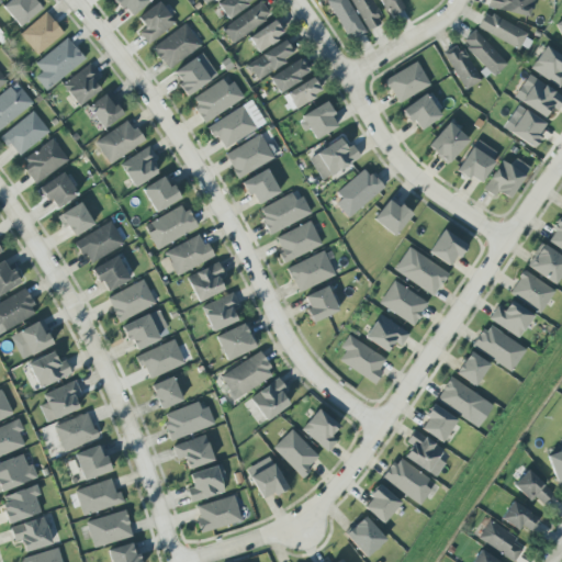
[(40,9),(31,0),(9,0),(1,7),(19,26),(40,9)]
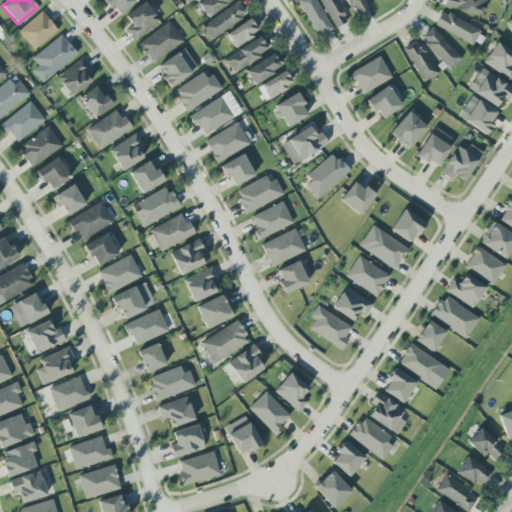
[(104,0),(118,16),(137,0),(104,0)]
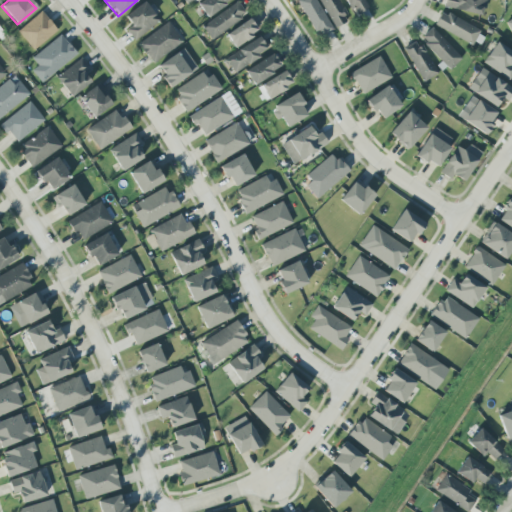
[(202,0),(197,4),(206,17),(230,0),(202,0)]
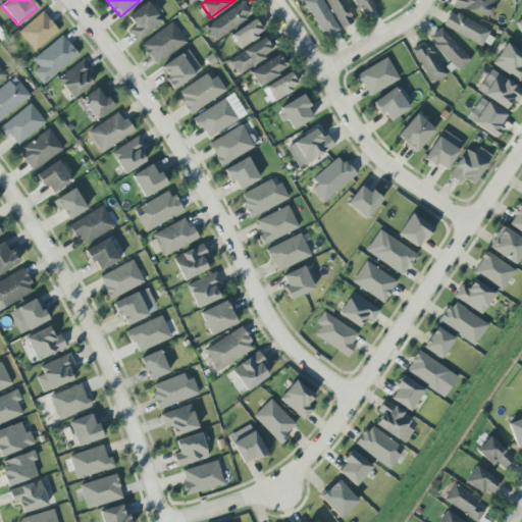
[(337,30),(321,0),(302,0),(322,38),(337,30)]
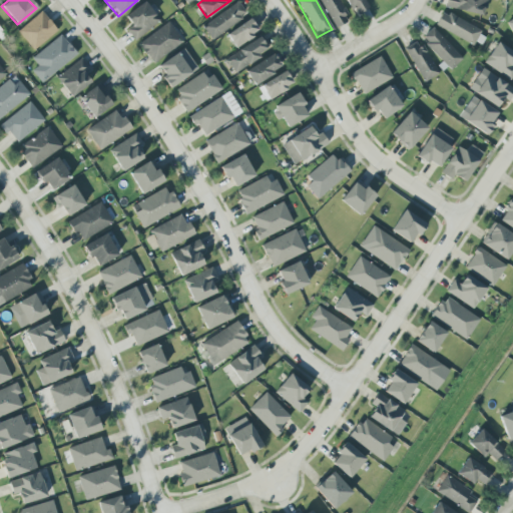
[(350,20),(338,0),(319,0),(336,28),(350,20)]
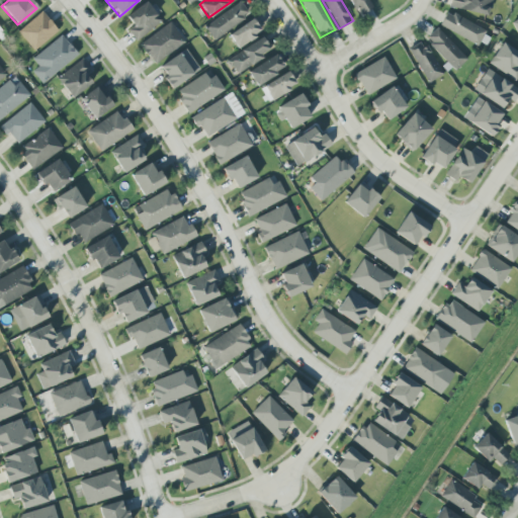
[(371,8),(367,0),(348,0),(356,15),(371,8)]
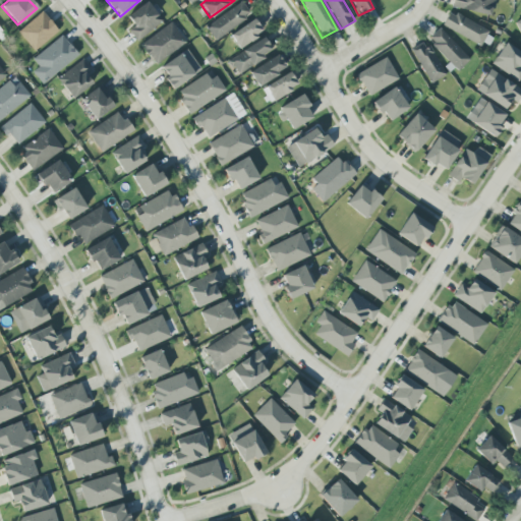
[(452,0),(451,6),(489,16),(494,0),(452,0)]
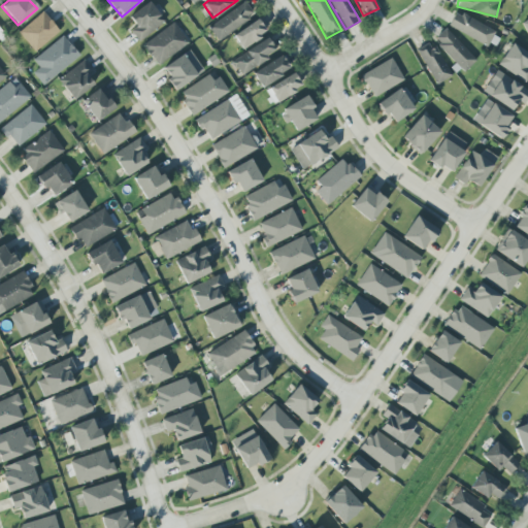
[(135,28),(131,31),(138,41),(164,22),(147,1),(127,17),(135,28)]
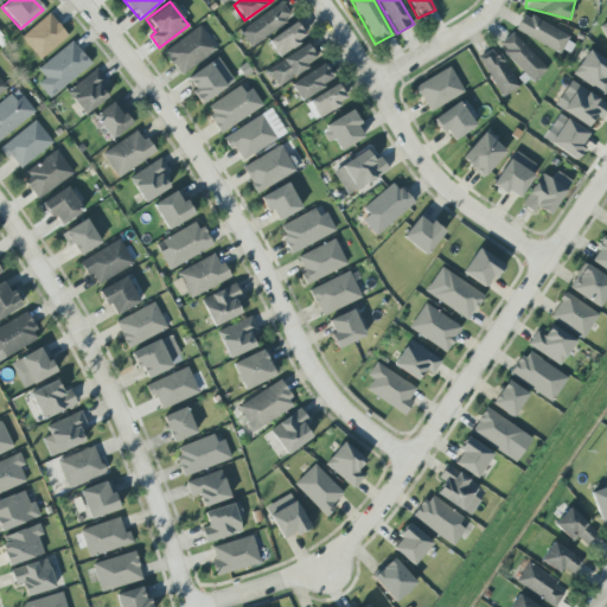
[(292,17),(280,1),(238,31),(250,48),(292,17)]
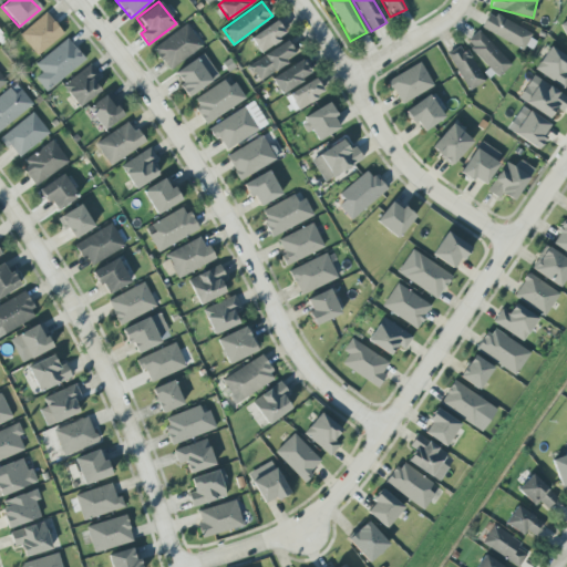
[(481,28),(522,50),(531,34),(490,11),(481,28)]
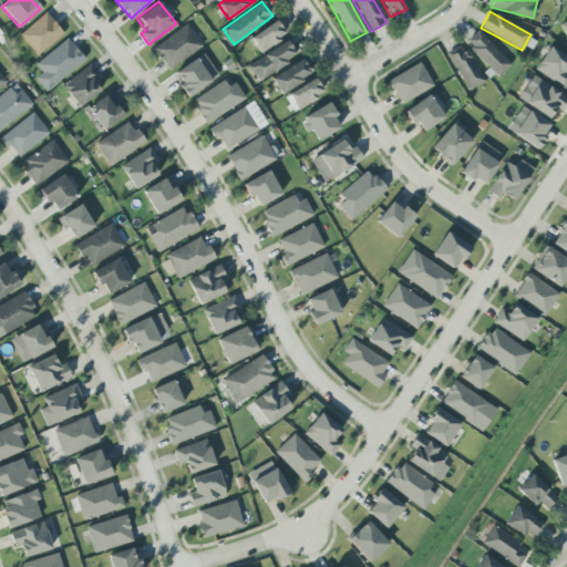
[(19,35),(38,55),(63,32),(44,12),(19,35)]
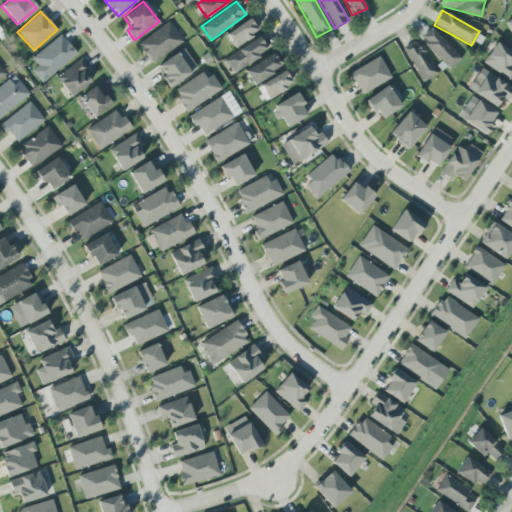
[(234,47),(258,31),(249,18),(225,34),(234,47)]
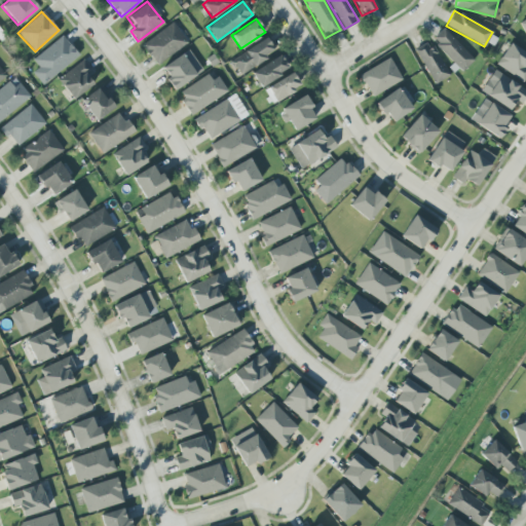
[(187,42),(172,22),(141,45),(156,65),(187,42)]
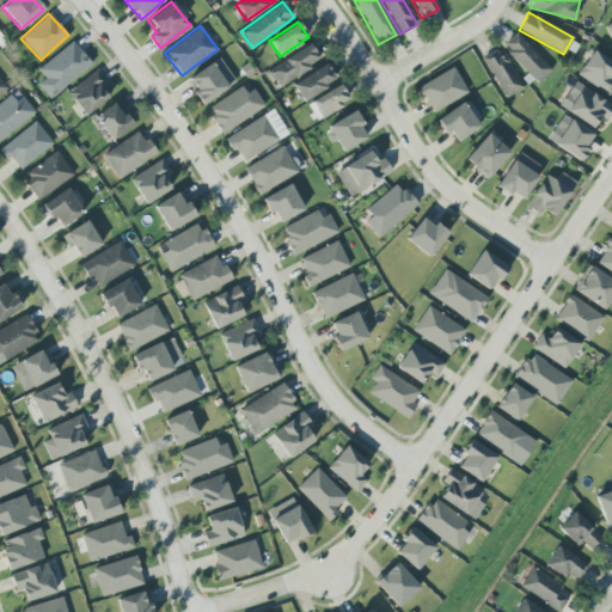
[(502,46),(537,84),(551,71),(516,32),(502,46)]
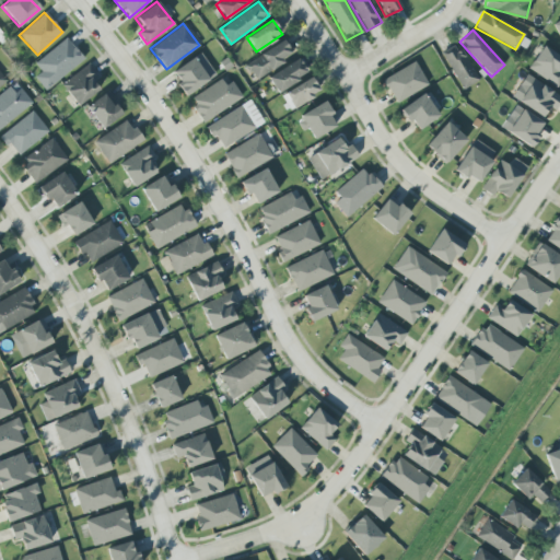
[(34,77),(45,90),(83,59),(66,37),(34,62),(41,71),(34,77)]
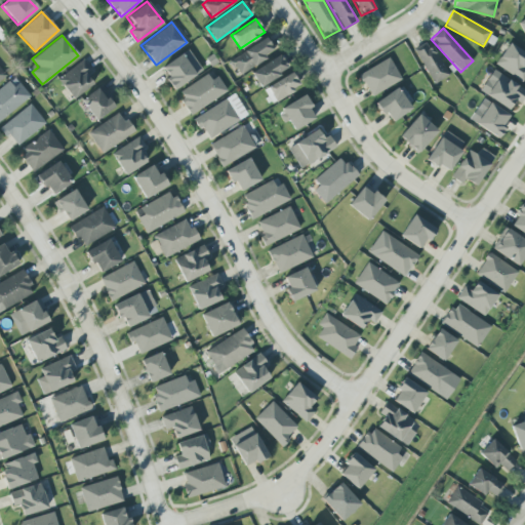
[(239,75),(275,49),(266,36),(230,62),(239,75)]
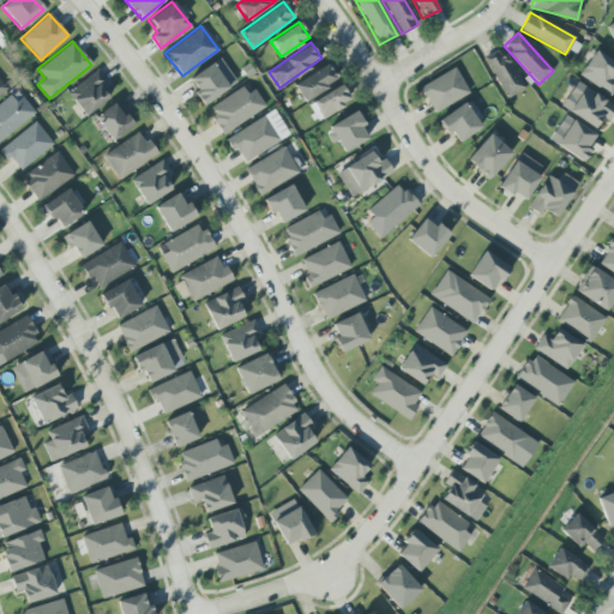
[(483,58),(506,98),(523,89),(500,48),(483,58)]
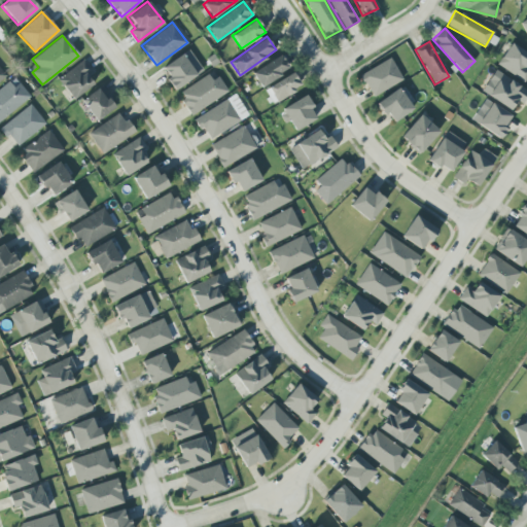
[(496,66),(524,81),(526,76),(526,69),(525,68),(526,64),(526,53),(508,43),(496,66)]
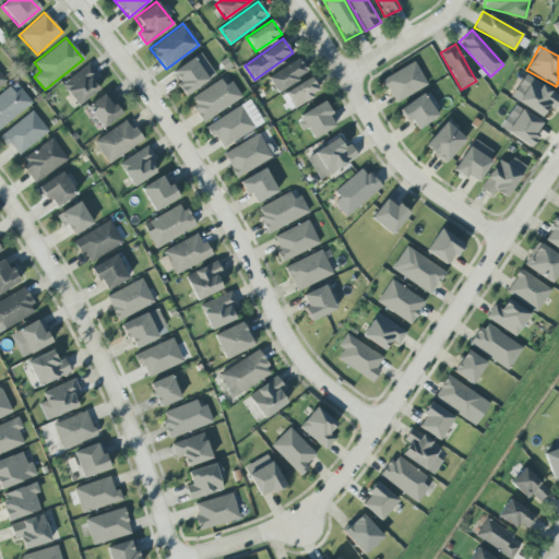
[(173,71),(179,82),(176,84),(185,96),(215,75),(200,52),(173,71)]
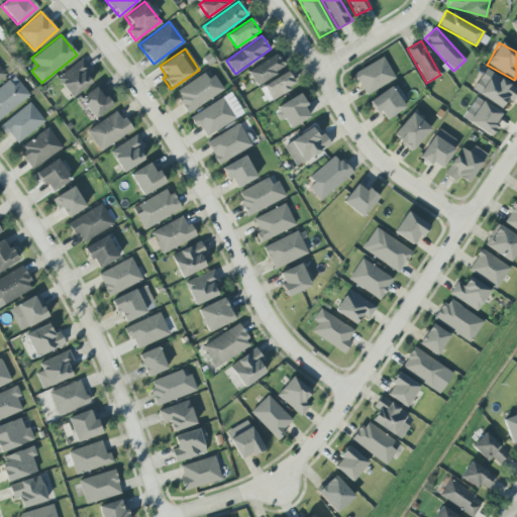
[(284,68),(275,54),(246,72),(256,86),(284,68)]
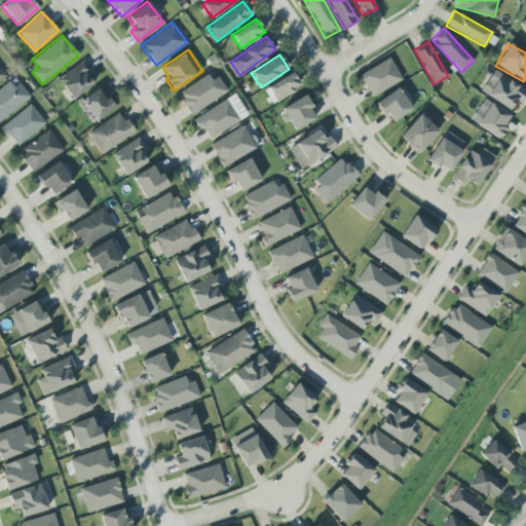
[(401,80),(389,58),(359,74),(371,97),(401,80)]
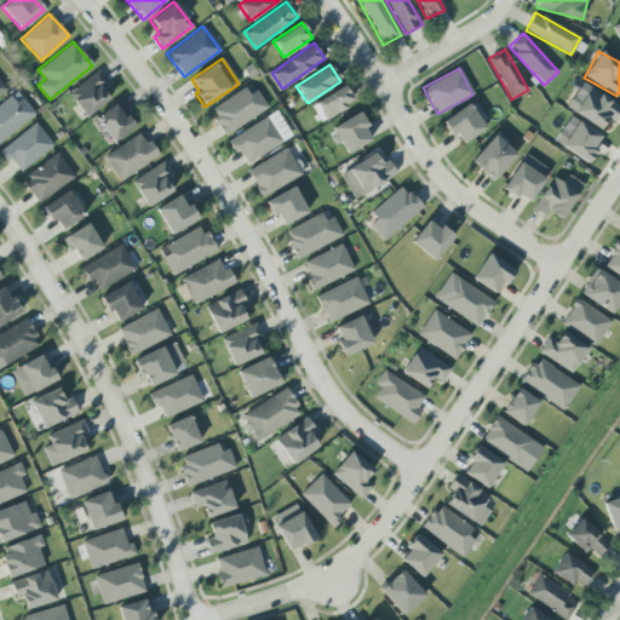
[(109,101),(101,87),(107,84),(99,72),(68,92),(85,116),(109,101)]
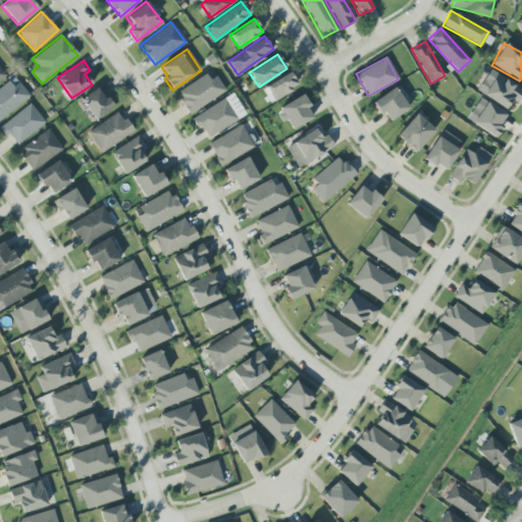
[(521,93),(521,88),(488,70),(476,92),(506,108),(511,100),(517,103),(521,93)]
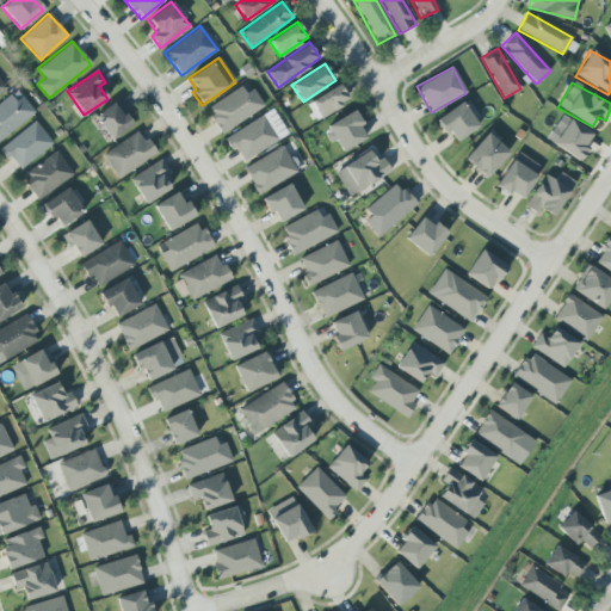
[(246,84),(205,107),(221,133),(261,109),(246,84)]
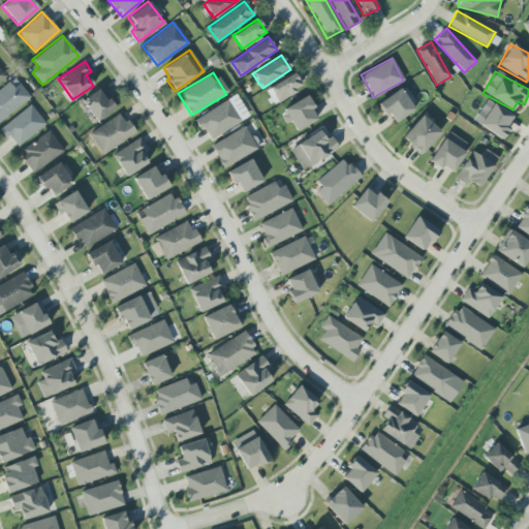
[(302,87),(293,73),(266,90),(274,103),(302,87)]
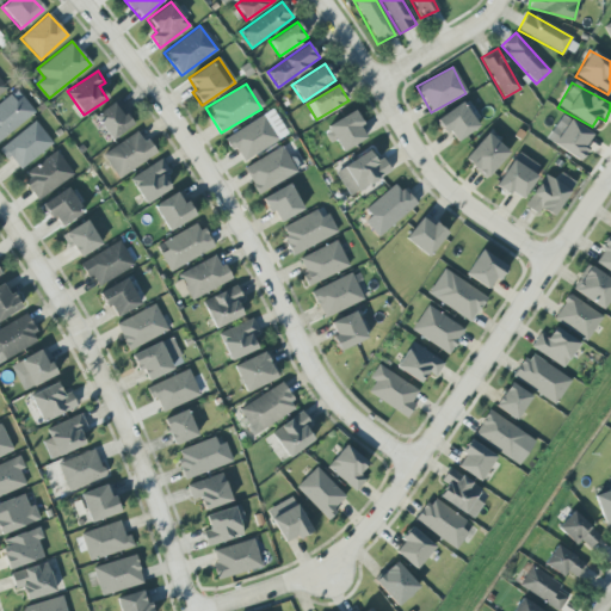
[(0,140),(35,111),(22,96),(16,102),(8,94),(0,102),(0,140)]
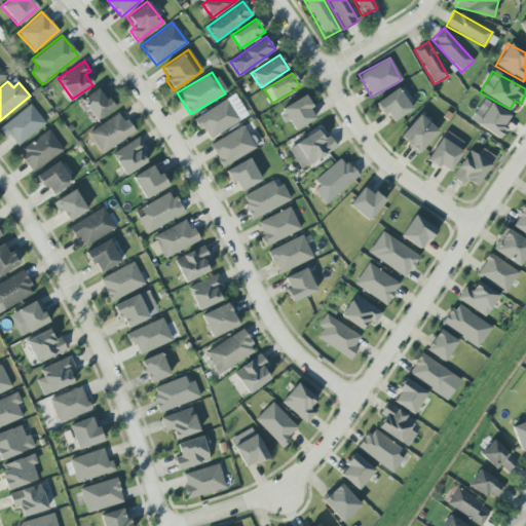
[(113,108),(99,87),(80,100),(96,121),(113,108)]
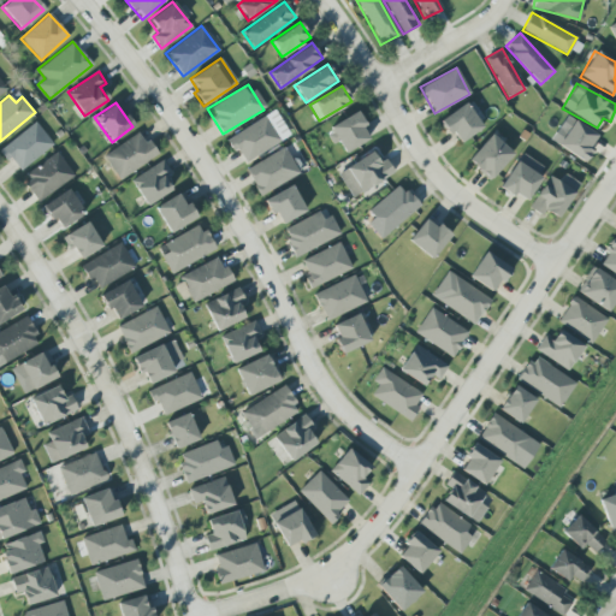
[(438,120),(449,135),(452,132),(458,143),(481,128),(466,104),(438,120)]
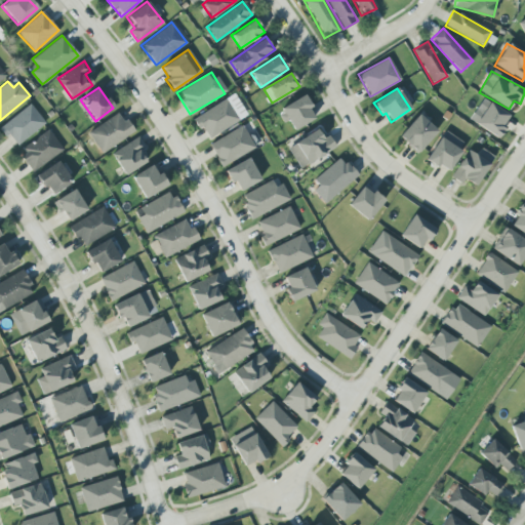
[(246,116),(234,94),(194,117),(207,139),(246,116)]
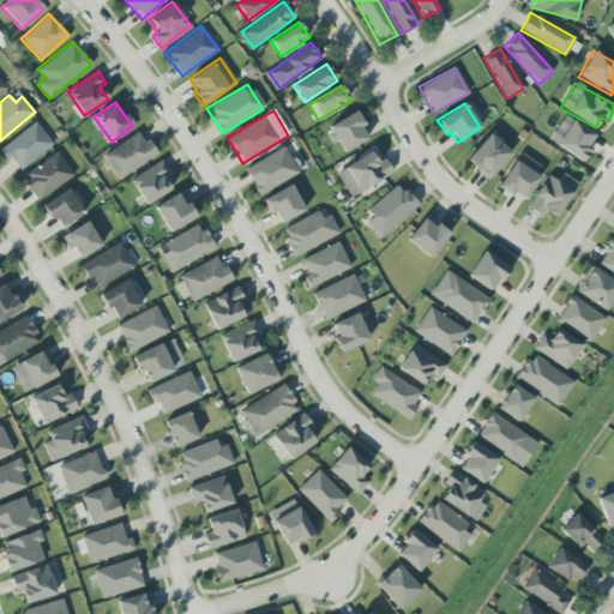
[(331,144),(337,142),(343,152),(369,137),(355,113),(324,131),(331,144)]
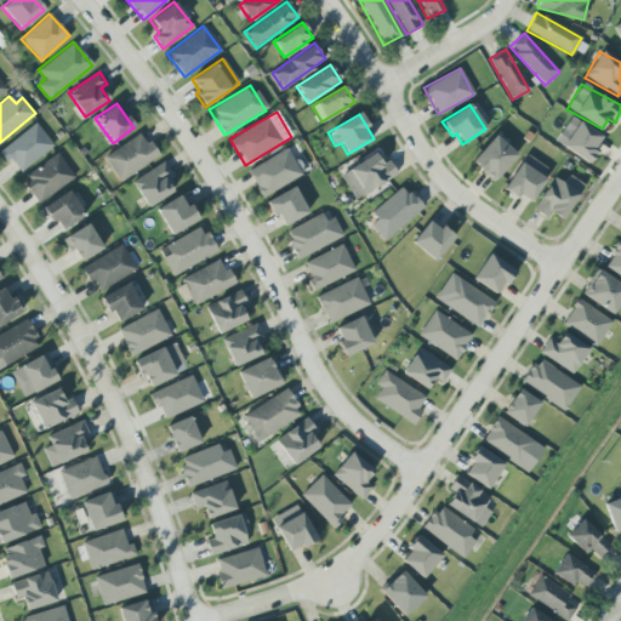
[(603,137),(577,121),(562,147),(587,163),(603,137)]
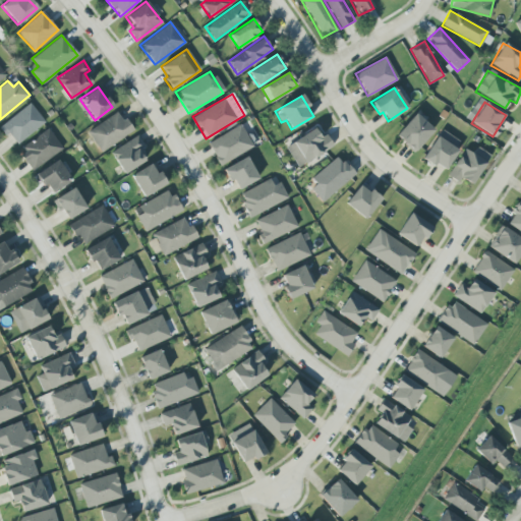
[(0,125),(0,129),(6,138),(10,134),(17,143),(44,122),(30,103),(0,125)]
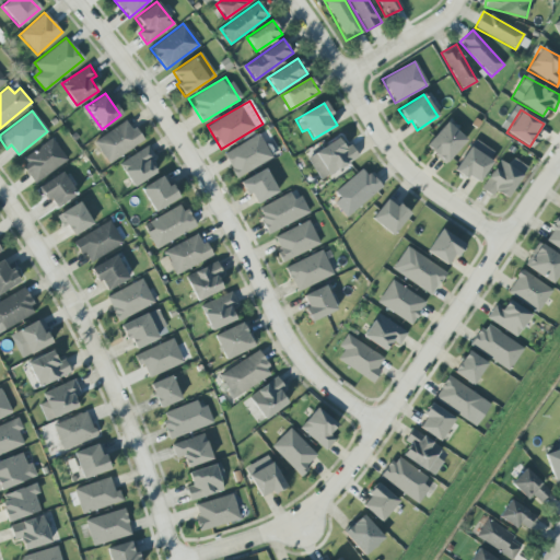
[(142,140),(127,118),(93,142),(108,164),(142,140)]
